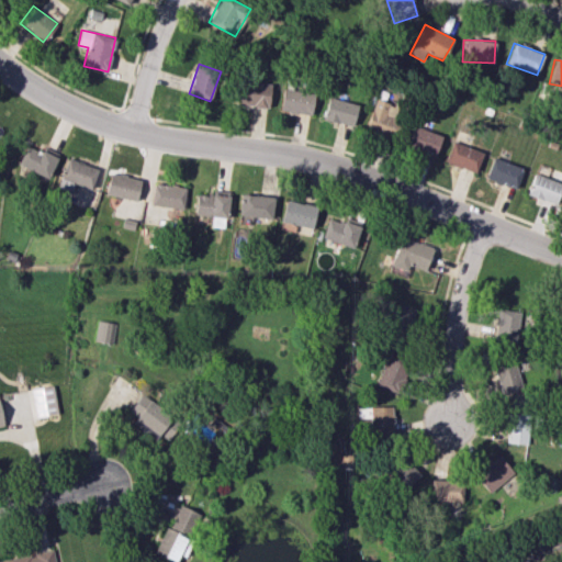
[(236,105),(269,107),(270,83),(237,82),(236,105)]
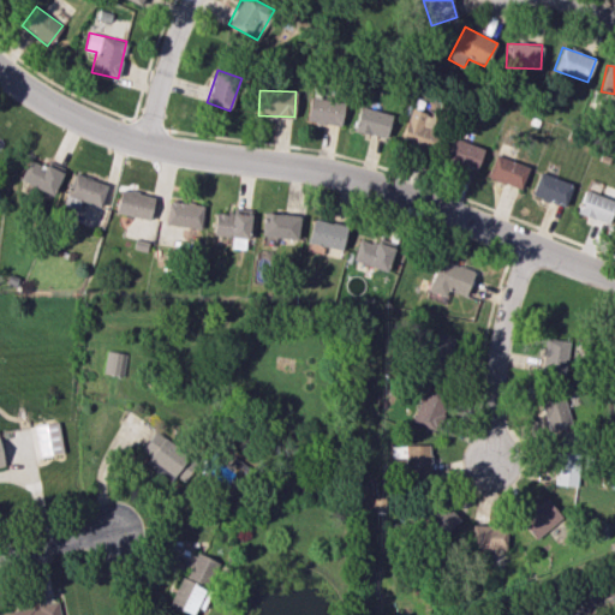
[(342,125),(344,101),(309,99),(308,123),(342,125)]
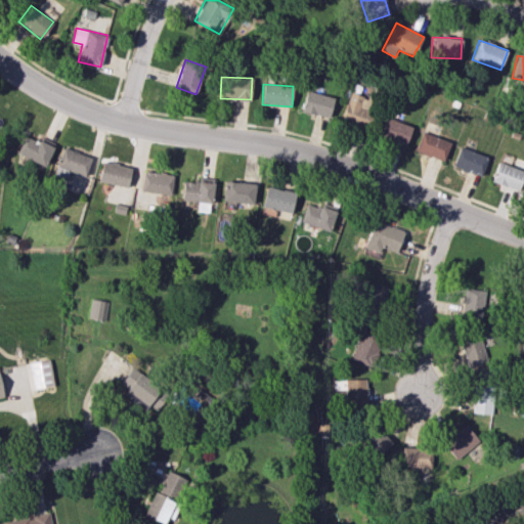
[(334,96),(305,91),(302,112),(330,117),(334,96)]
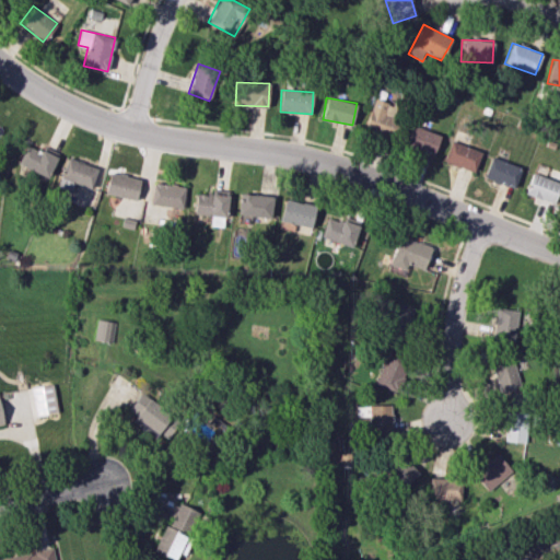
[(363,128),(385,137),(396,106),(374,98),(363,128)]
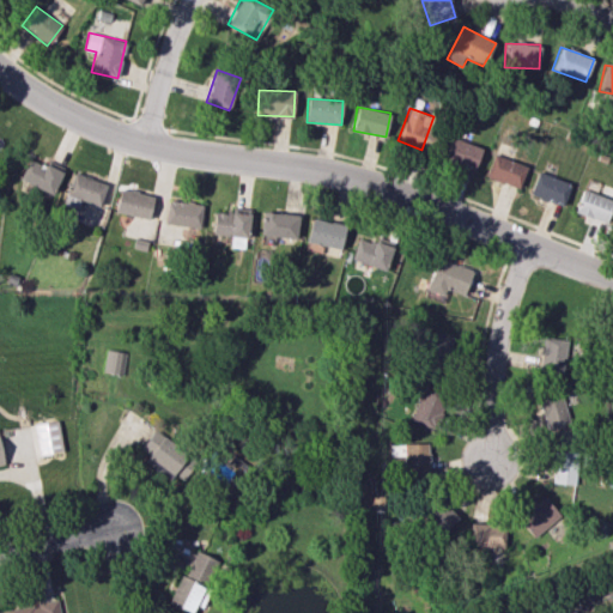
[(481,147),(450,138),(443,158),(475,168),(481,147)]
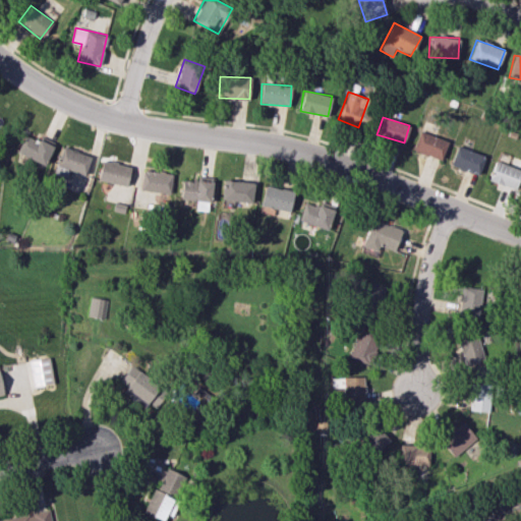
[(448,140),(419,130),(412,150),(441,160),(448,140)]
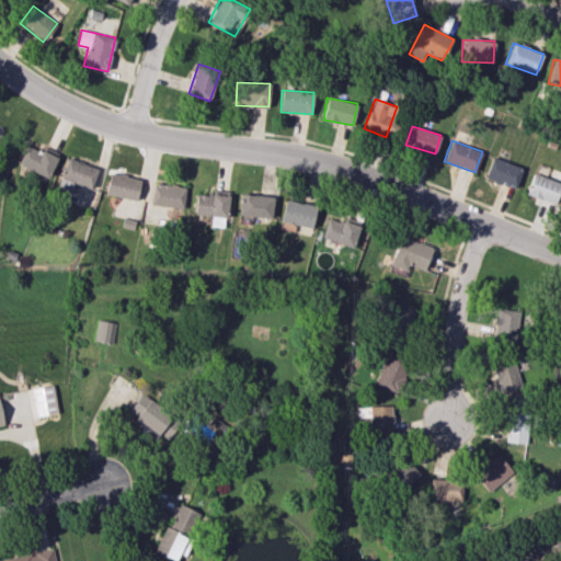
[(18,164),(48,178),(57,158),(26,145),(18,164)]
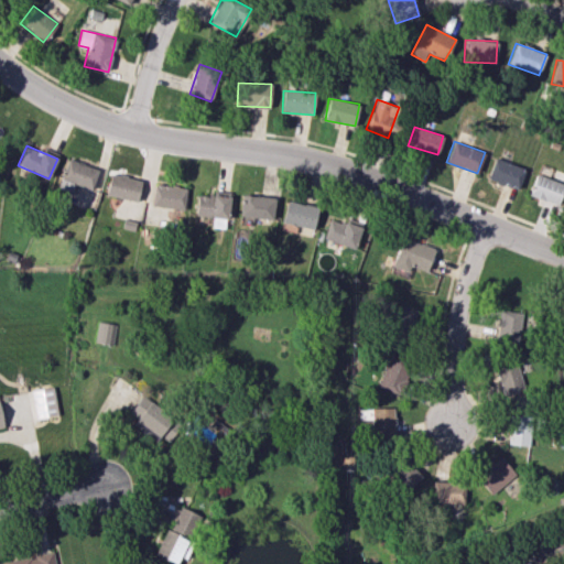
[(517,190),(525,169),(495,158),(487,179),(517,190)]
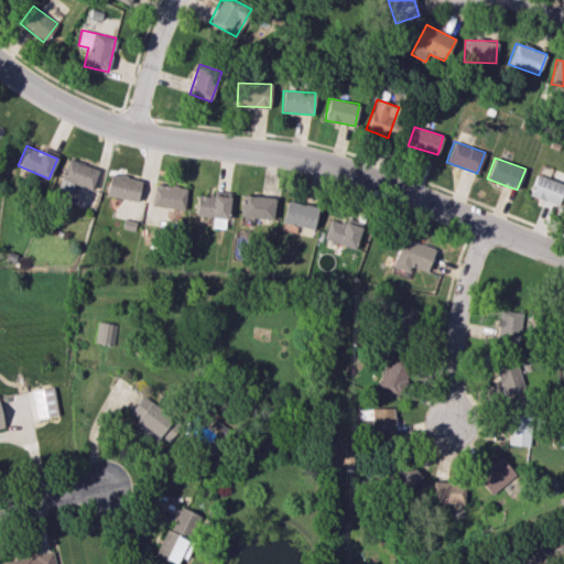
[(72,192),(73,185),(91,190),(97,166),(65,160),(60,188),(72,192)]
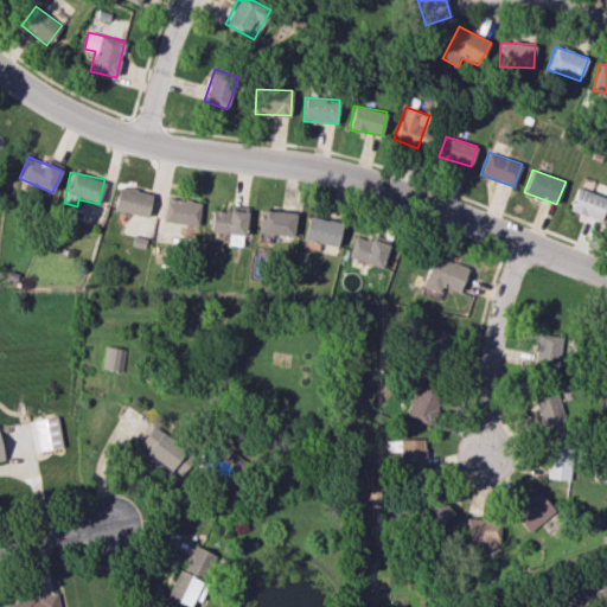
[(148,216),(151,192),(117,187),(114,212),(148,216)]
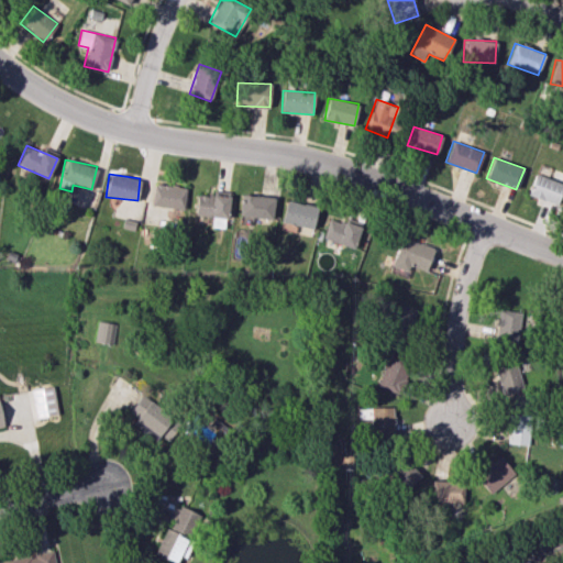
[(556,205),(562,184),(562,183),(534,174),(528,196),(556,205)]
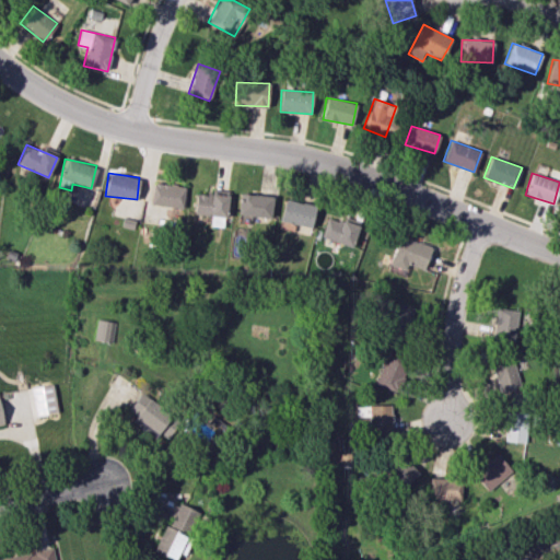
[(150,203),(183,208),(185,186),(153,183),(150,203)]
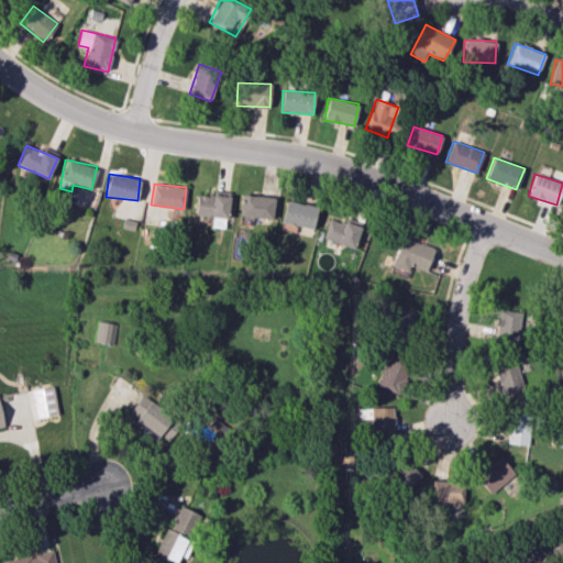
[(195,214),(212,217),(211,227),(225,228),(229,197),(197,192),(195,214)]
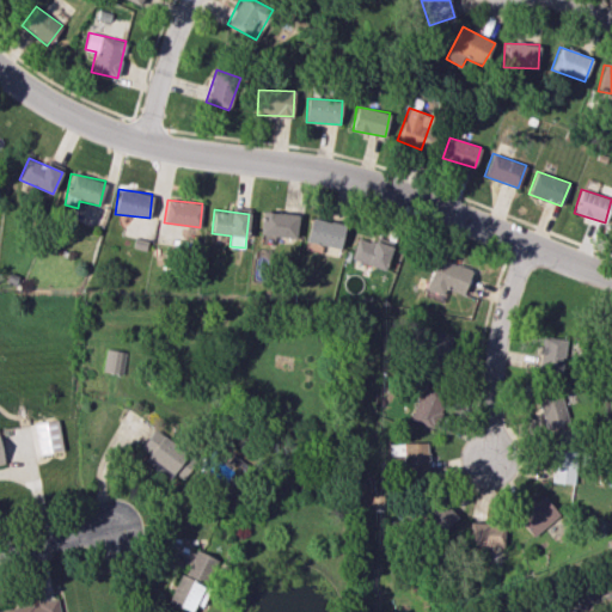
[(295,239),(299,215),(262,210),(259,234),(295,239)]
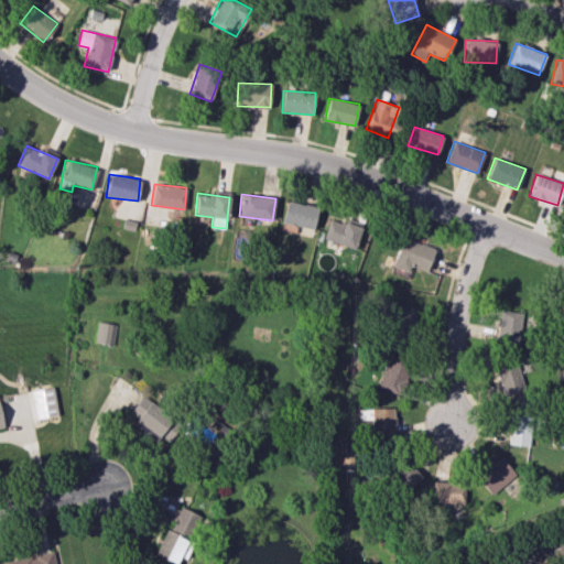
[(312,230),(318,208),(288,199),(281,221),(312,230)]
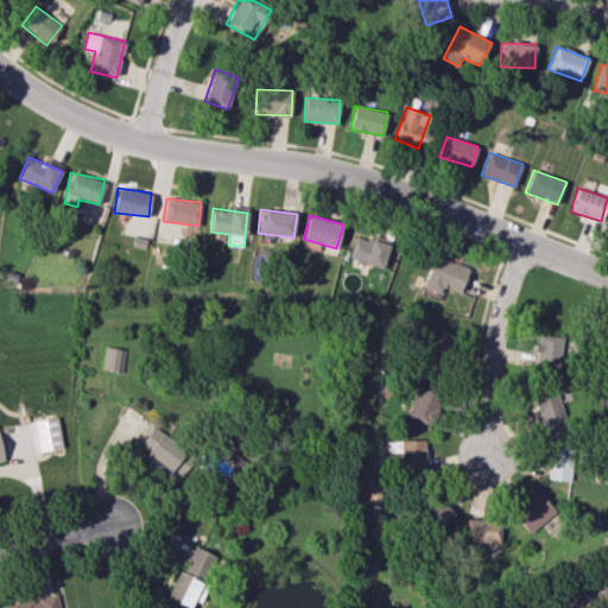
[(388,244),(354,236),(349,259),(384,266),(388,244)]
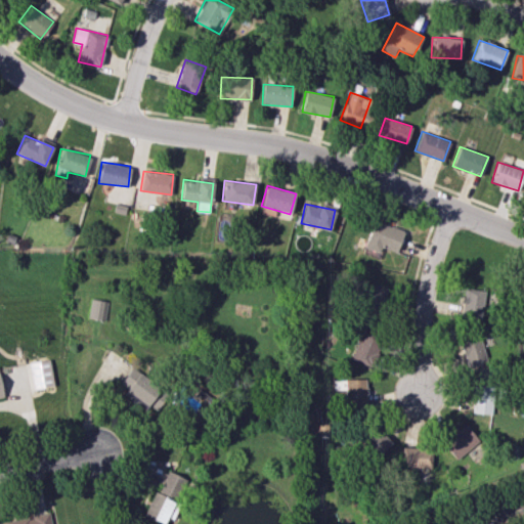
[(381,247),(396,252),(404,231),(375,220),(364,247),(379,252),(381,247)]
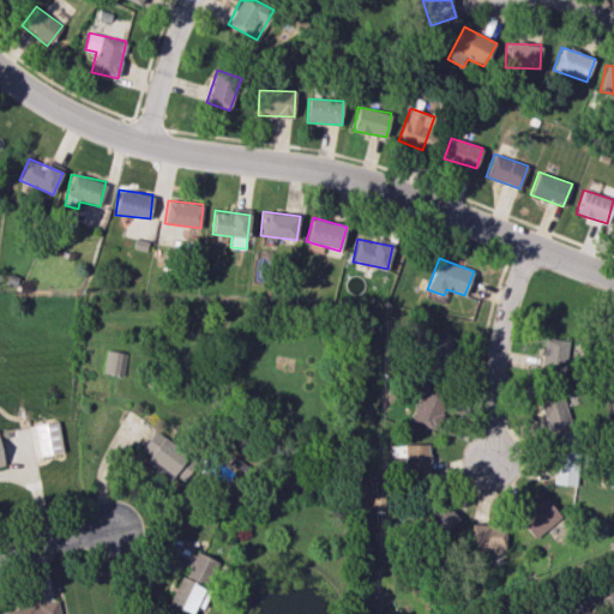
[(451,336),(427,331),(421,356),(434,360),(434,361),(445,363),(451,336)]
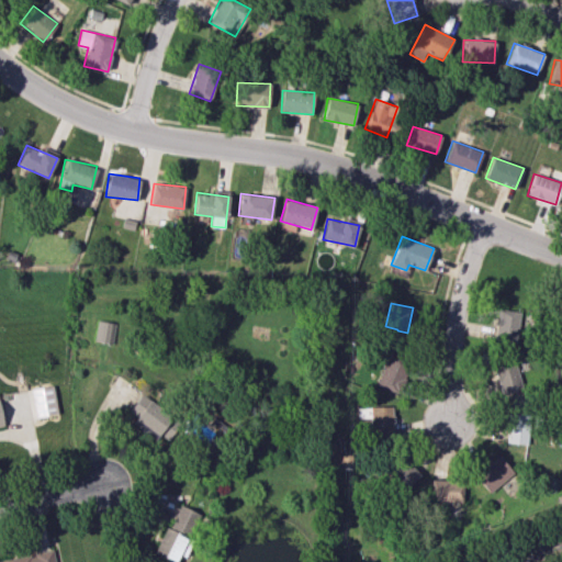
[(518,311),(496,310),(495,343),(517,344),(518,311)]
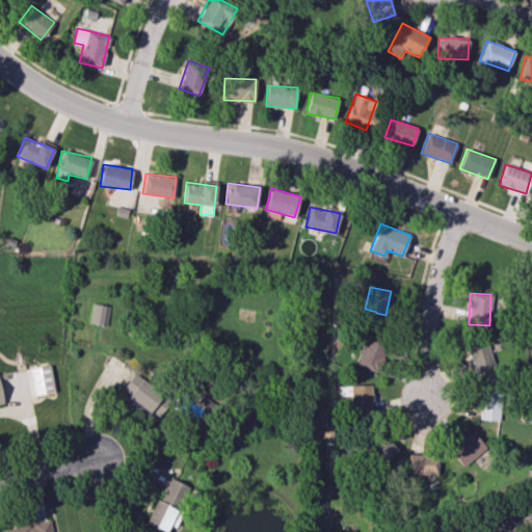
[(107,325),(108,306),(91,303),(89,323),(107,325)]
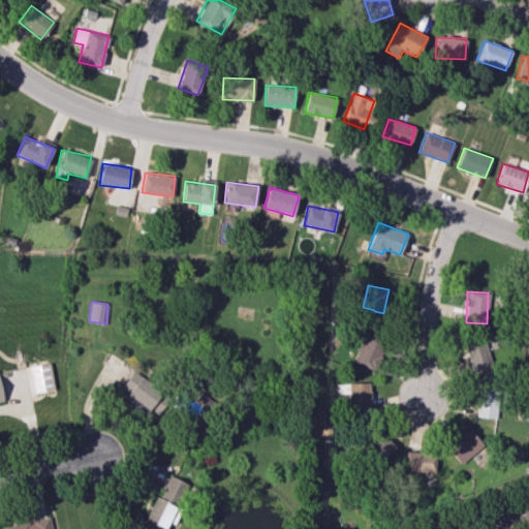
[(355,364),(375,370),(384,339),(364,334),(355,364)]
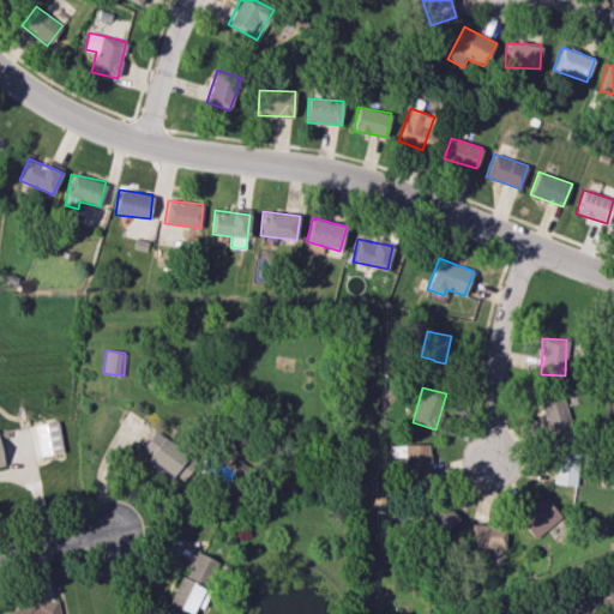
[(546,431),(570,426),(566,407),(577,405),(575,392),(540,398),(546,431)]
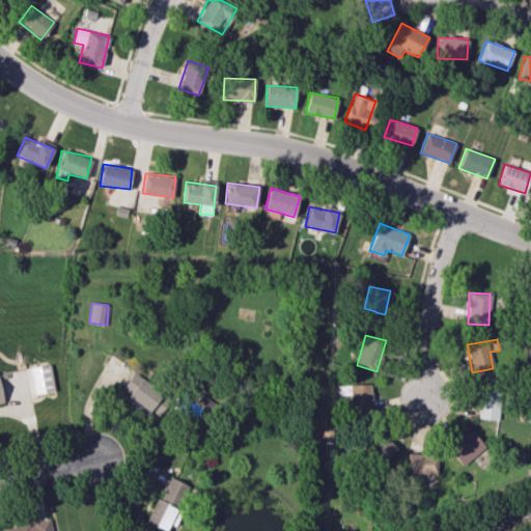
[(33,394),(54,391),(50,364),(29,367),(33,394)]
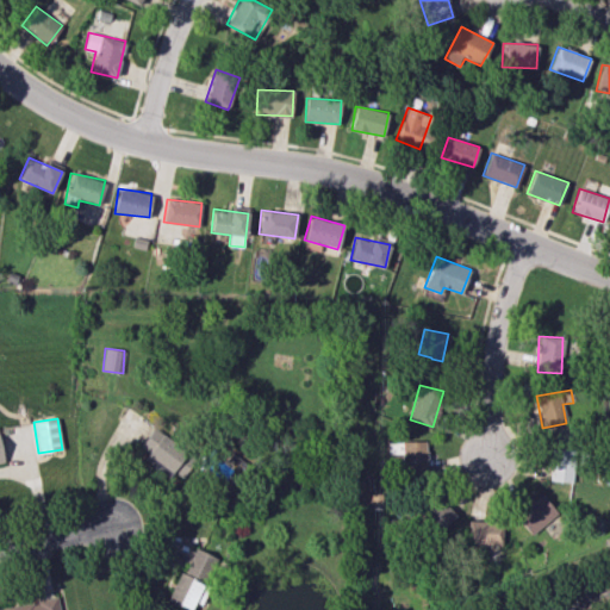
[(148,453),(145,456),(179,483),(195,460),(154,428),(139,446),(148,453)]
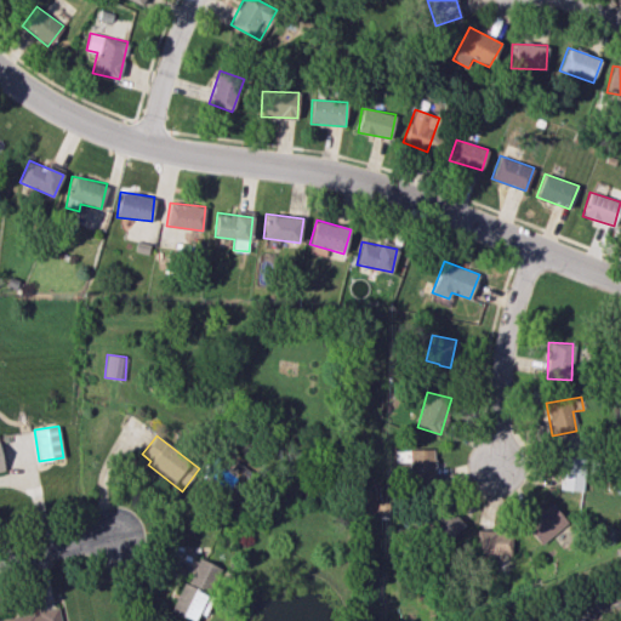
[(433,449),(409,450),(409,482),(433,482),(433,449)]
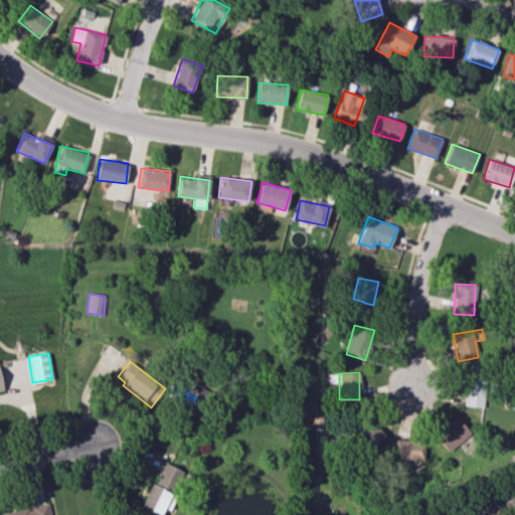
[(465,406),(484,407),(486,379),(467,379),(465,406)]
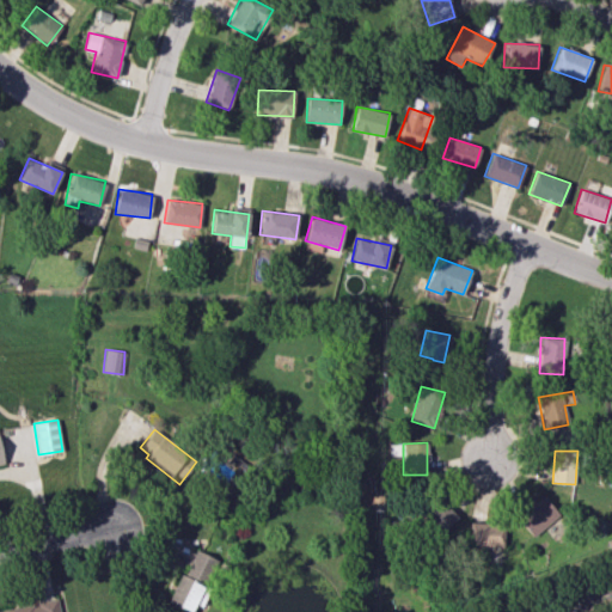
[(533,537),(560,514),(543,495),(518,519),(533,537)]
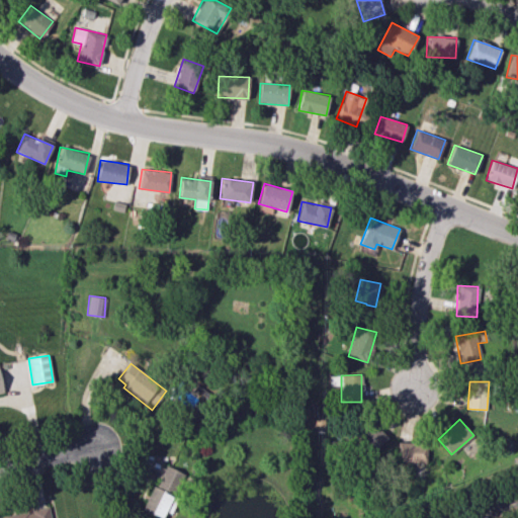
[(385,442),(382,425),(357,431),(360,448),(385,442)]
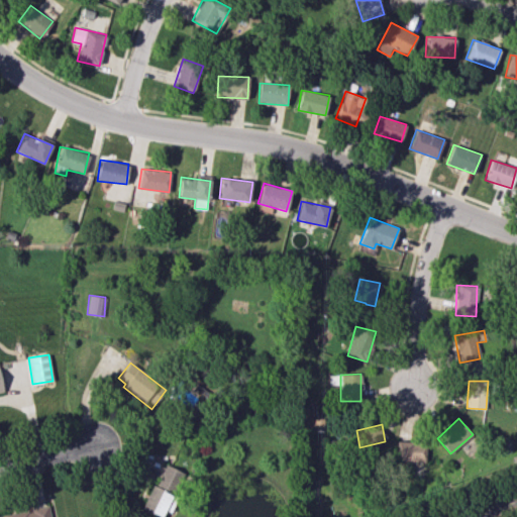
[(425,462),(426,442),(396,441),(395,461),(425,462)]
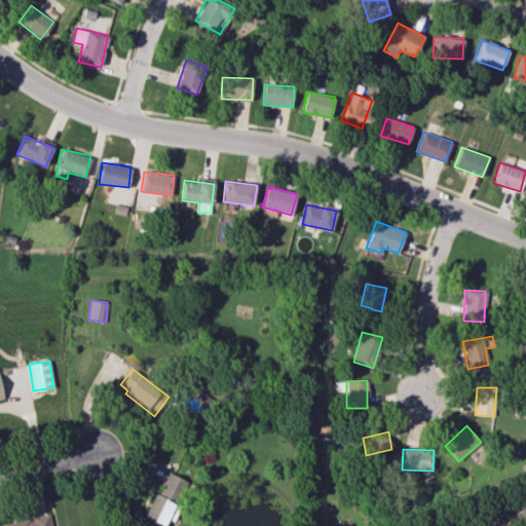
[(188,480),(167,473),(158,495),(179,503),(188,480)]
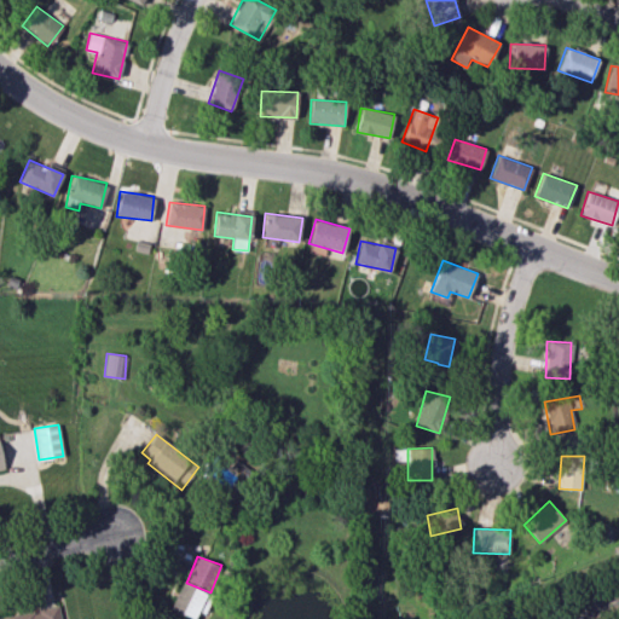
[(169,611),(190,618),(192,618),(197,611),(204,613),(212,595),(181,582),(169,611)]
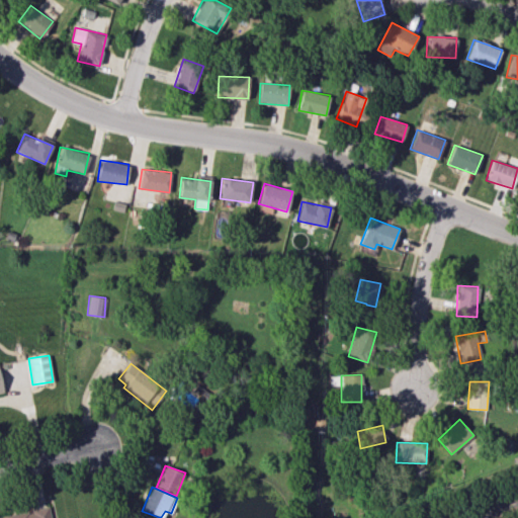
[(0,517),(50,517),(49,507),(31,508),(31,512),(0,515),(0,517)]
